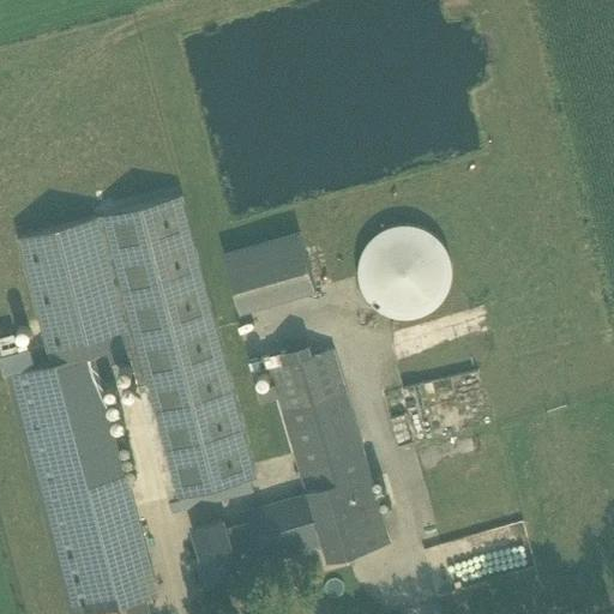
[(258,475),(184,194),(104,215),(18,236),(50,363),(35,367),(20,371),(84,613),(86,613),(146,599),(157,596),(97,367),(131,357),(138,385),(169,499),(258,475)]
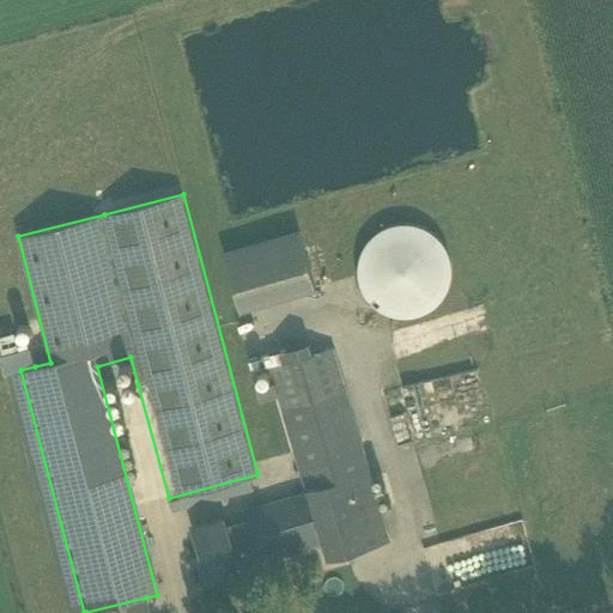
[(425,228),(410,224),(395,224),(381,230),(368,241),(360,254),(356,269),(358,284),(364,296),(374,308),(386,314),(401,317),(416,316),(430,310),(442,301),(448,287),(451,273),(450,259),(444,247),(436,236),(425,228)]
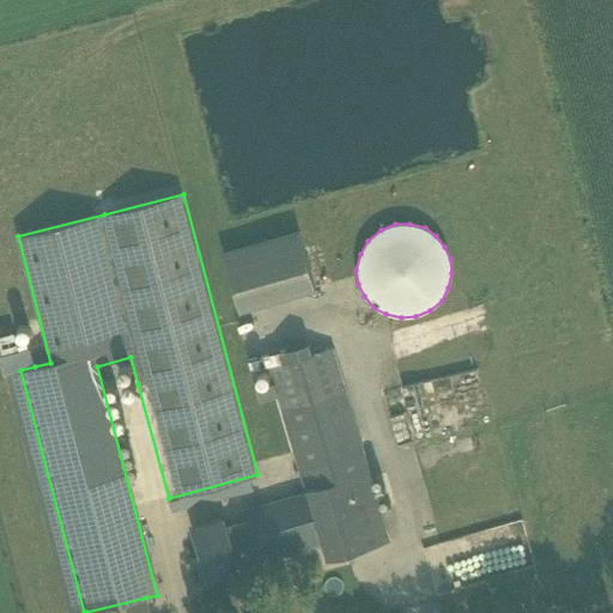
[(309,229),(230,249),(246,308),(325,287),(309,229)]
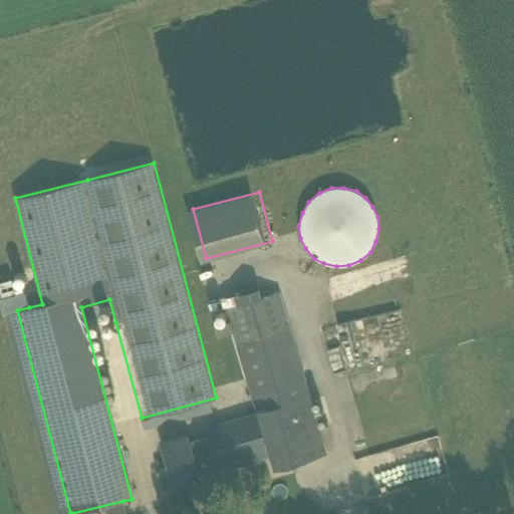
[(17,310),(29,307),(25,291),(1,297),(5,314),(17,310)]
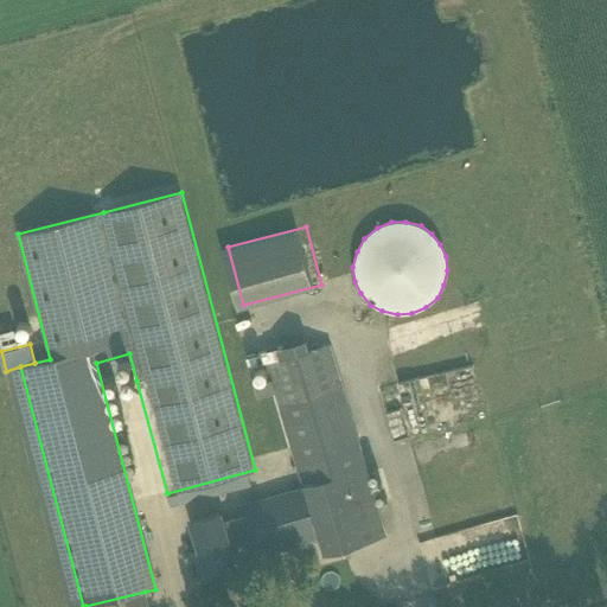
[(342,384),(330,344),(267,363),(279,403),(293,453),(296,464),(302,486),(269,497),(192,519),(203,557),(199,558),(205,581),(237,572),(230,550),(255,543),(257,554),(321,536),(326,553),(385,536),(378,513),(342,384)]
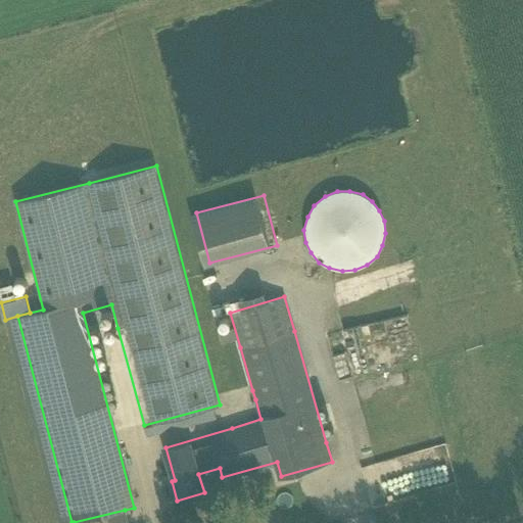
[(125,510),(107,514),(109,522),(114,522),(127,520),(125,510)]
